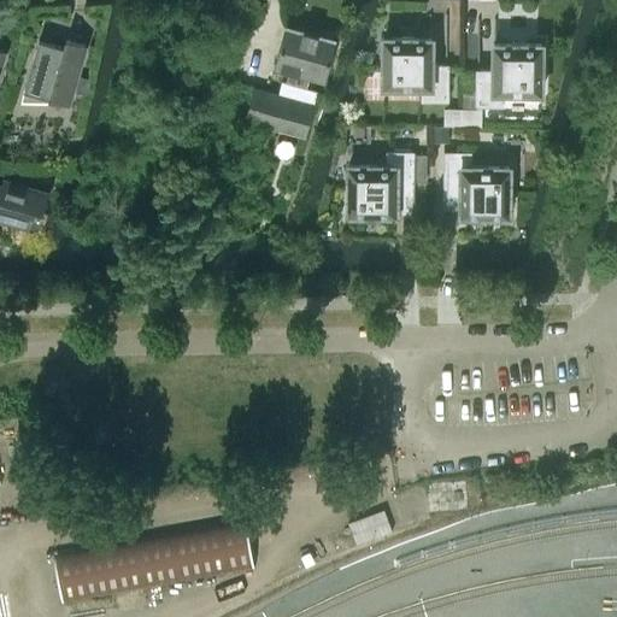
[(274,68),(288,71),(288,70),(299,74),(310,33),(285,27),(274,68)]
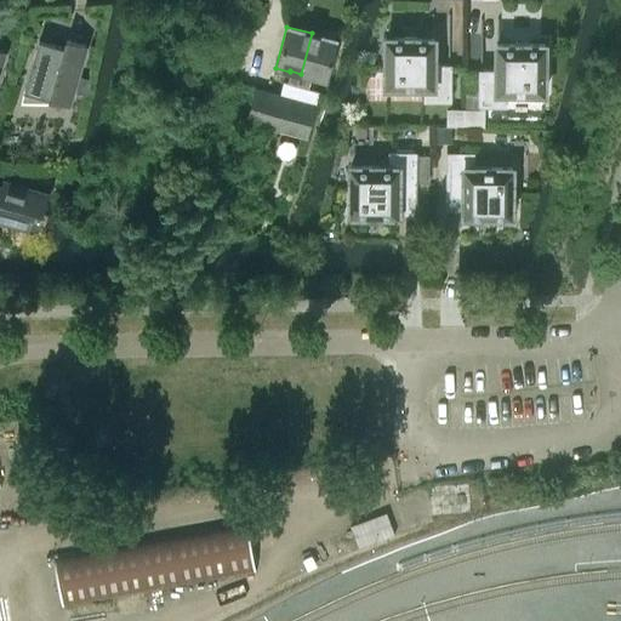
[(336,40),(312,33),(301,74),(313,77),(312,78),(325,81),(336,40)]
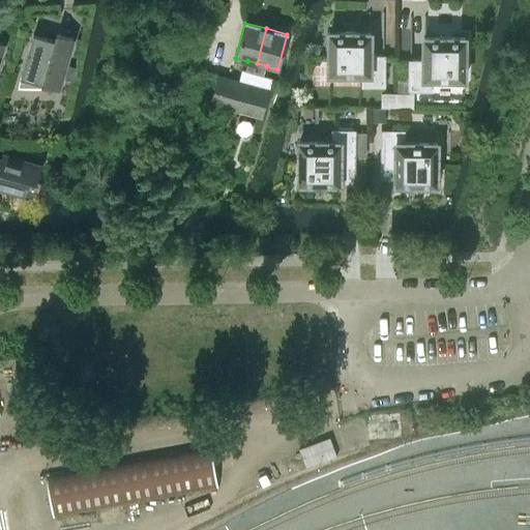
[(371,32),(329,32),(328,74),(363,74),(363,85),(383,85),(383,56),(371,56),(371,32)]
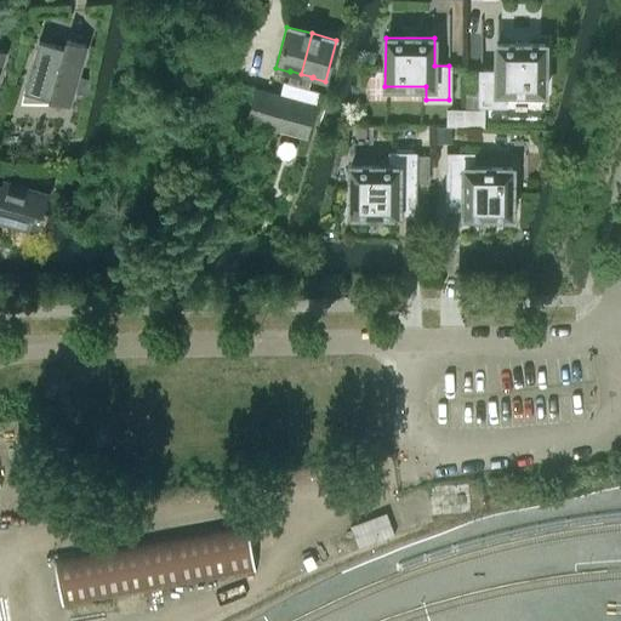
[(52,98),(68,103),(85,45),(67,40),(64,47),(39,40),(21,102),(51,103),(52,98)]
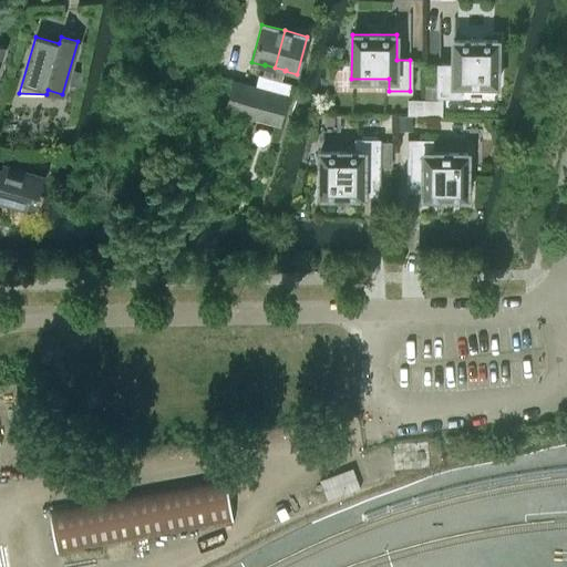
[(497,40),(454,39),(453,39),(453,65),(439,65),(439,95),(460,95),(460,84),(497,84),(497,40)]
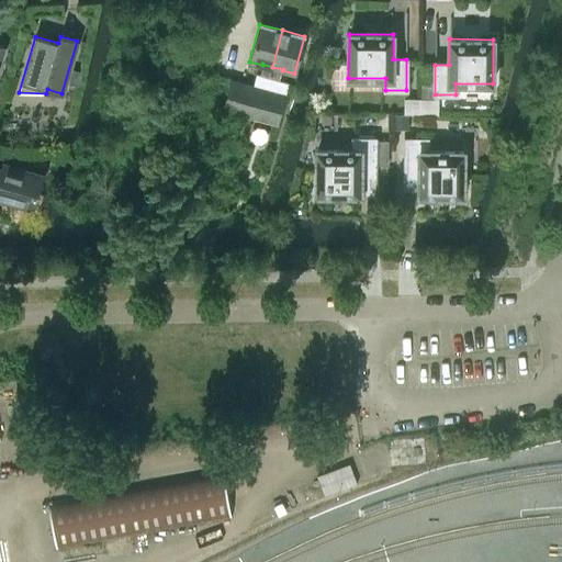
[(278,124),(289,82),(280,80),(282,70),(283,69),(272,67),(262,64),(262,65),(260,75),(256,74),(254,83),(232,79),(224,110),(278,124)]
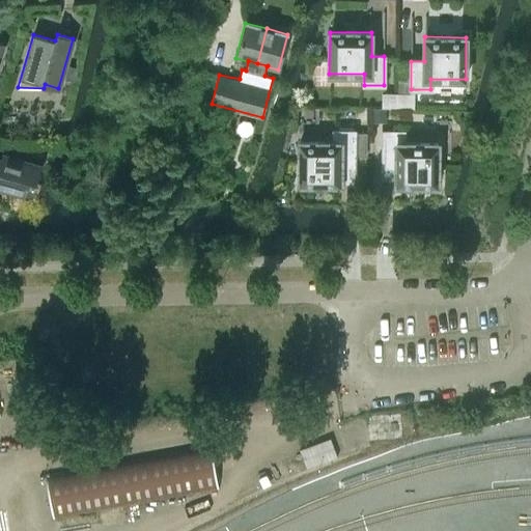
[(75,80),(77,70),(70,67),(66,78),(75,80)]
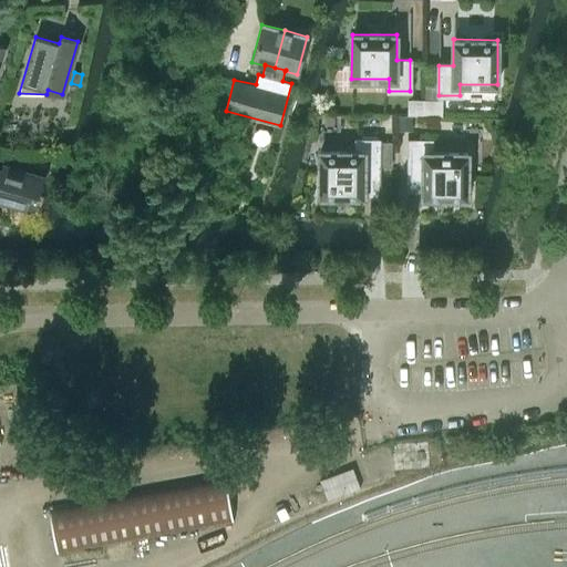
[(439,101),(409,100),(409,113),(439,114),(439,101)]
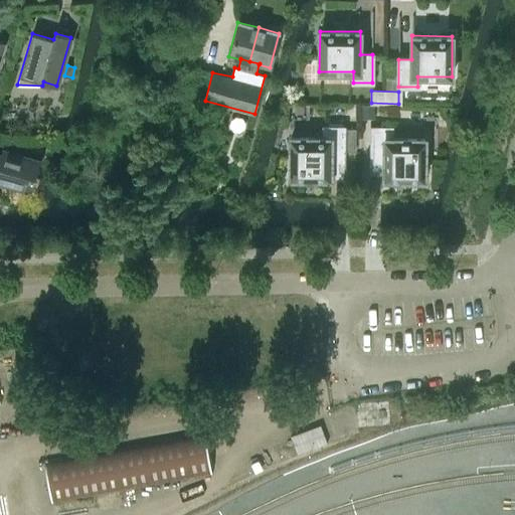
[(372,105),(361,105),(361,116),(372,116),(372,105)]
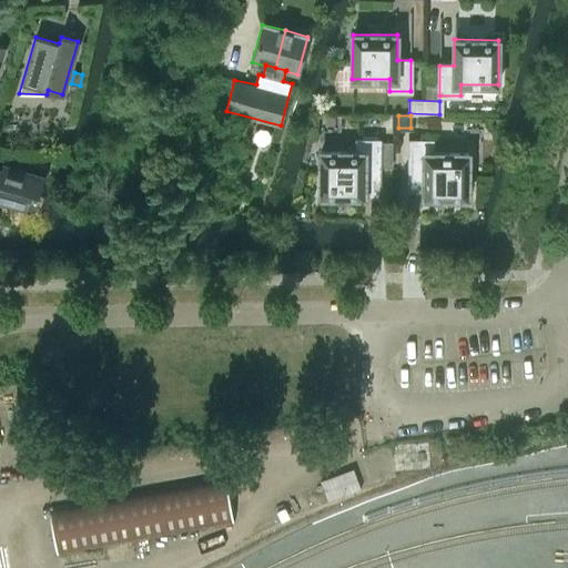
[(378,194),(378,166),(392,166),(393,141),(378,141),(378,140),(357,140),(357,152),(320,152),(320,196),(364,196),(364,194),(378,194)]
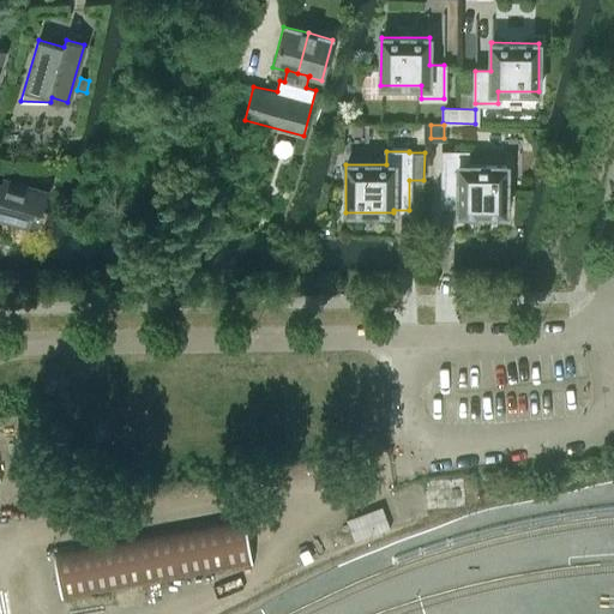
[(467,164),(467,152),(443,152),(443,206),(458,206),(458,212),(506,214),(506,166),(467,164)]
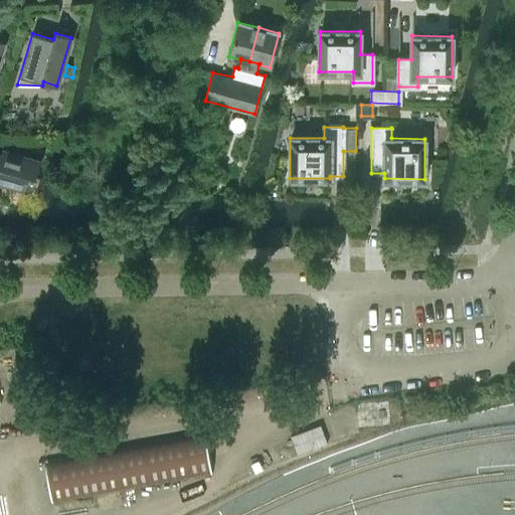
[(0,153),(0,178),(31,188),(39,160),(2,149),(1,154),(0,153)]
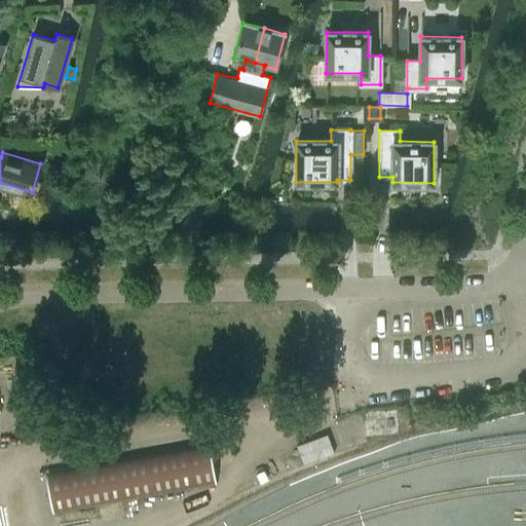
[(208,440),(45,470),(52,514),(216,484),(208,440)]
